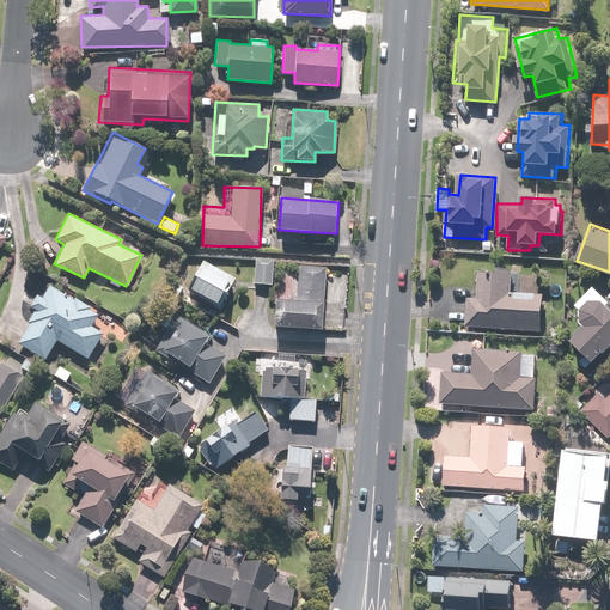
[(273,258),(256,257),(254,284),(270,285),(273,258)]
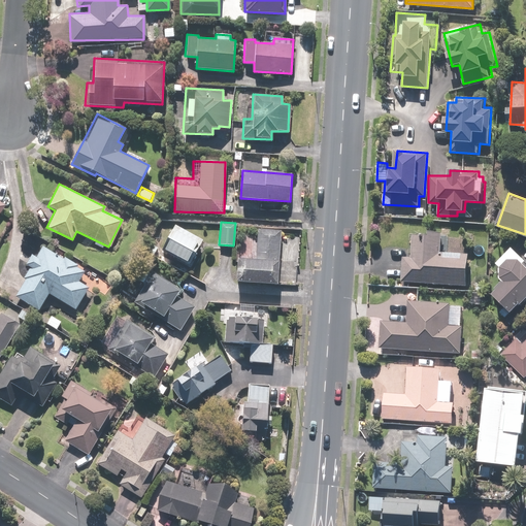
[(202,240),(174,225),(162,248),(190,262),(202,240)]
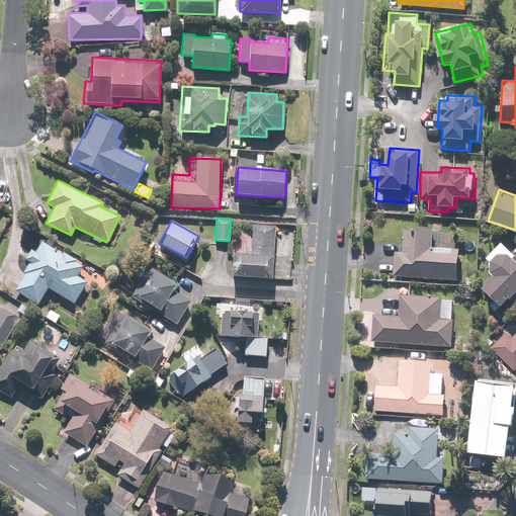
[(233,254),(232,277),(272,279),(275,226),(252,225),(250,255),(233,254)]
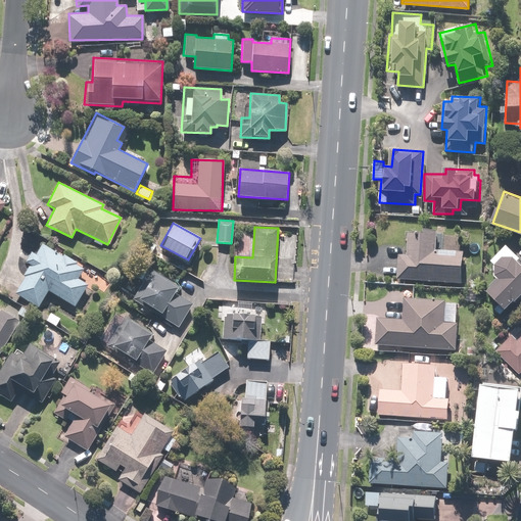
[(399,253),(397,278),(461,282),(463,255),(437,254),(439,232),(407,230),(406,254),(399,253)]
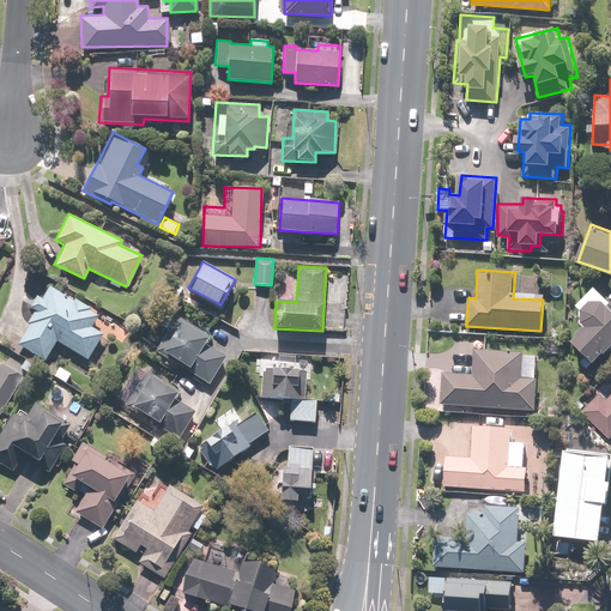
[(50,283),(49,285),(42,297),(37,294),(29,307),(35,310),(28,320),(30,322),(17,343),(43,360),(56,339),(86,358),(102,333),(91,326),(100,313),(50,283)]
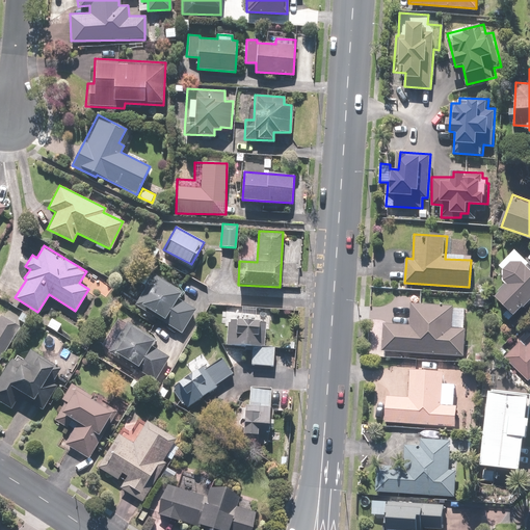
[(517,315),(529,301),(529,265),(529,264),(529,260),(517,247),(500,263),(505,268),(505,281),(507,283),(494,295),(507,310),(503,314),(507,318),(513,312),(517,315)]
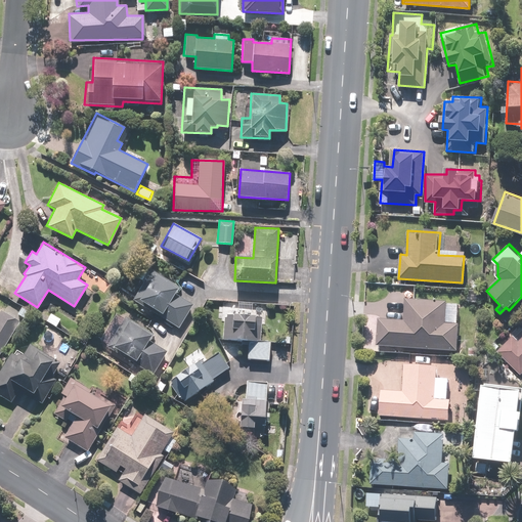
[(149,270),(132,297),(179,327),(192,305),(176,295),(179,290),(149,270)]
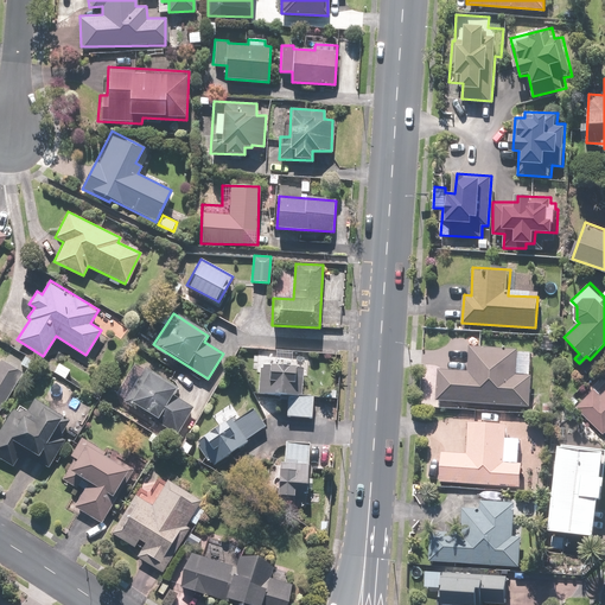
[(438,368),(435,399),(529,407),(532,376),(516,374),(518,349),(471,344),(469,370),(438,368)]
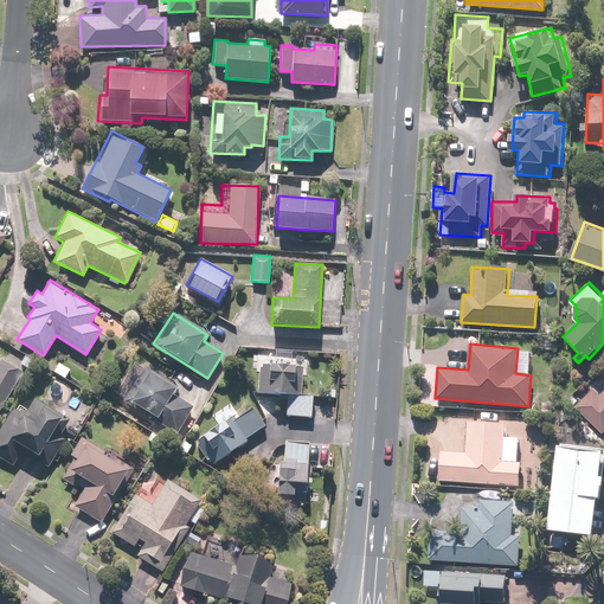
[(0,409),(23,371),(1,358),(0,360),(0,409)]
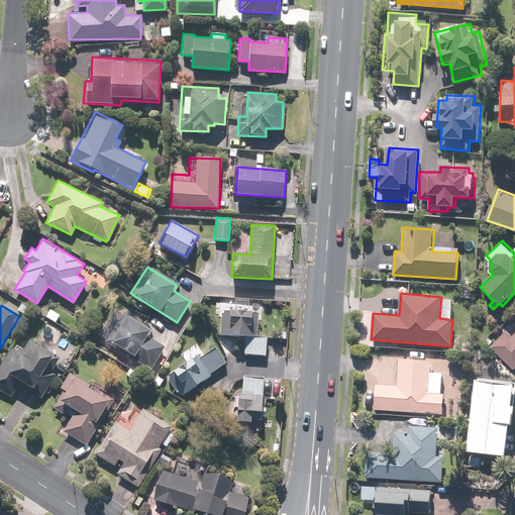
[(220,309),(220,310),(219,333),(243,335),(241,353),(266,355),(267,336),(256,335),(258,311),(220,309)]
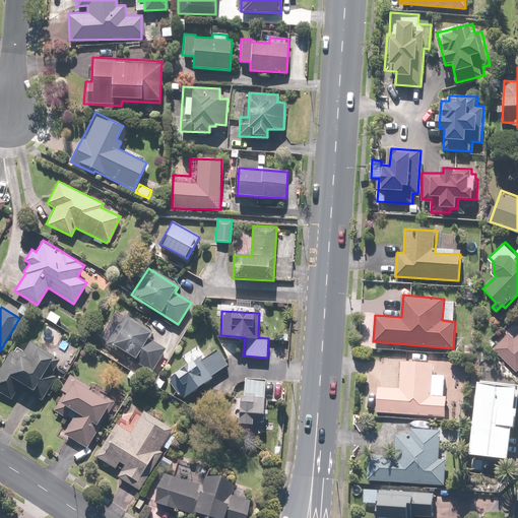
[(123,313),(121,316),(106,343),(151,369),(164,347),(149,339),(154,331),(123,313)]
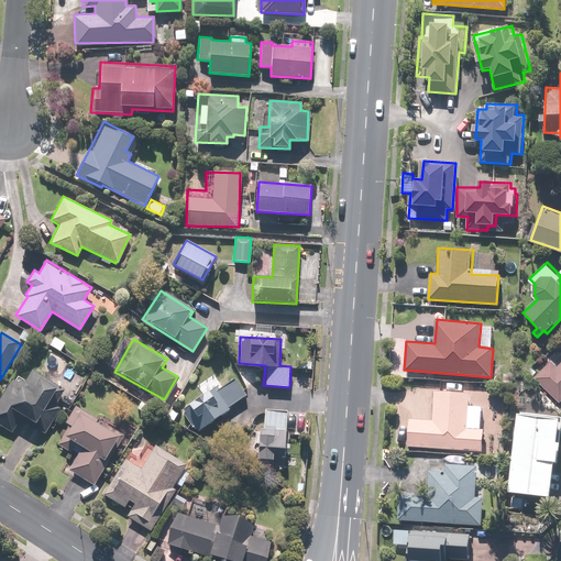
[(560,347),(534,374),(560,402),(560,399),(560,347)]
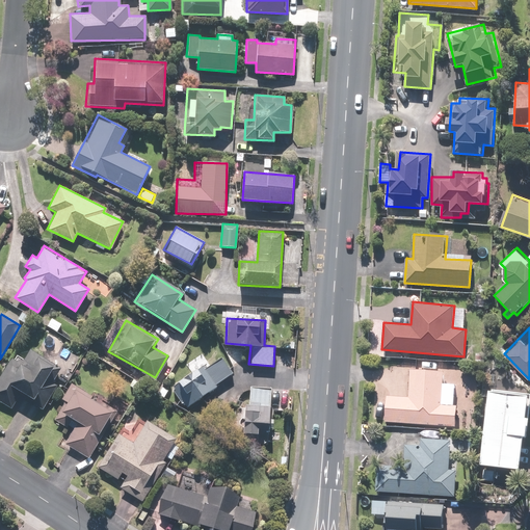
[(27,349),(12,353),(0,375),(0,400),(11,407),(19,396),(41,408),(63,370),(27,349)]
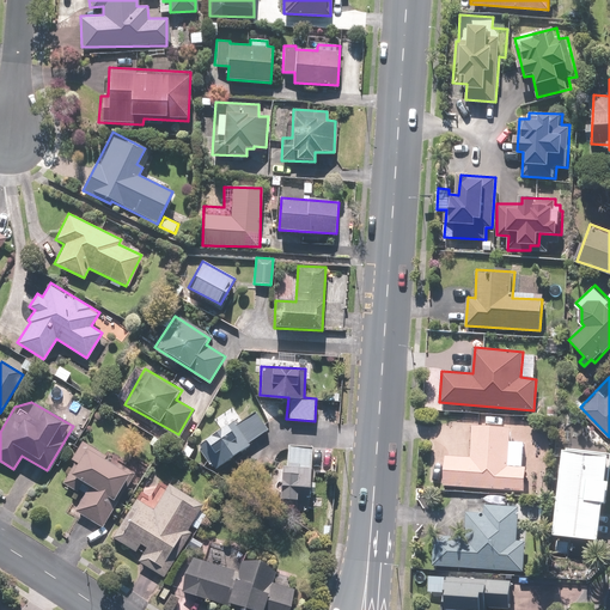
[(267,428),(255,410),(236,424),(233,421),(197,446),(213,468),(249,444),(248,441),(267,428)]
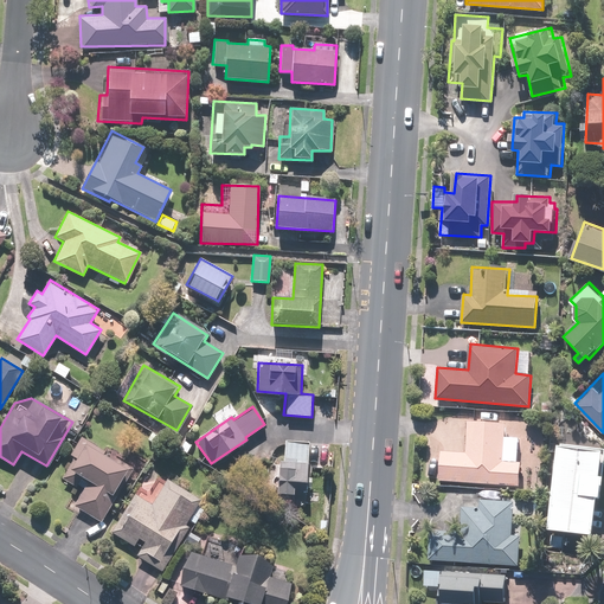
[(464,451),(425,450),(424,476),(438,476),(438,481),(519,486),(520,461),(513,461),(514,451),(503,451),(505,422),(467,421),(464,451)]
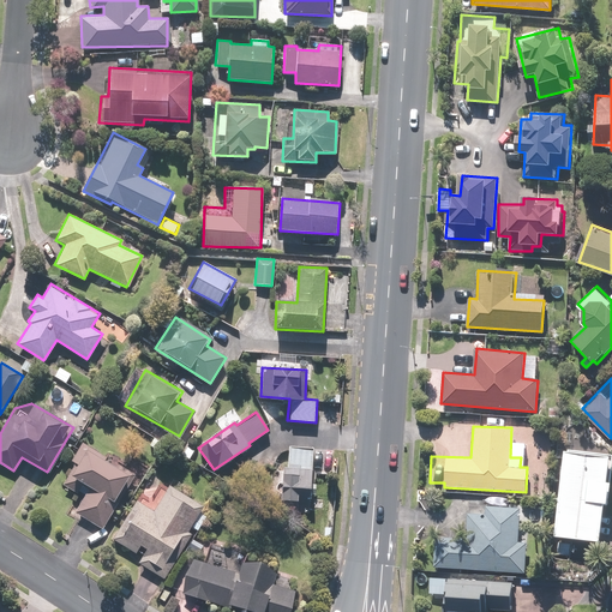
[(102,526),(132,474),(105,459),(106,456),(82,442),(70,461),(75,463),(63,484),(79,492),(81,491),(87,495),(77,511),(102,526)]
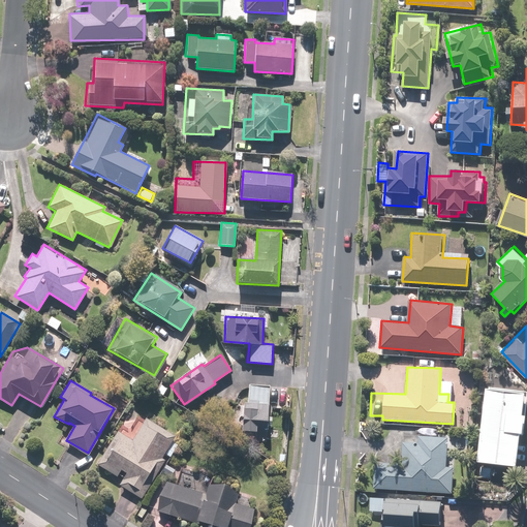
[(268,440),(269,385),(248,385),(248,402),(242,401),(241,440),(268,440)]
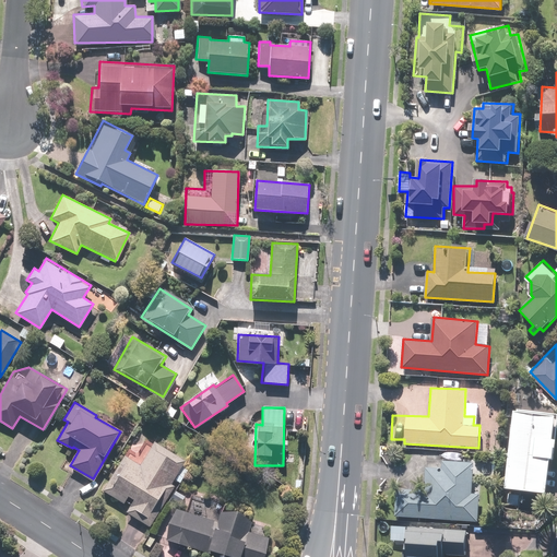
[(556,443),(556,439),(556,427),(556,414),(517,410),(507,488),(549,494),(554,458),(555,459),(556,443)]
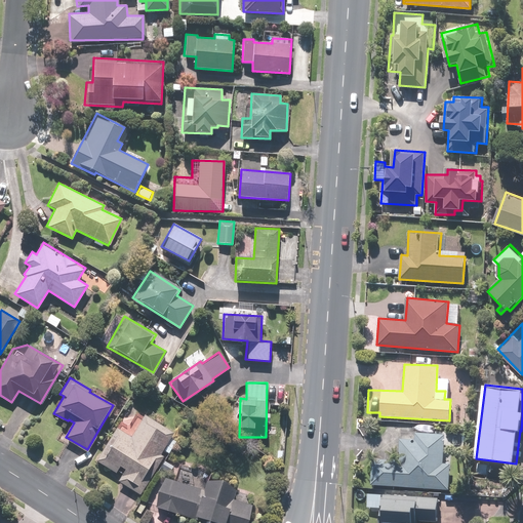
[(171,431),(144,414),(131,436),(115,427),(95,458),(118,472),(122,466),(125,468),(119,479),(142,492),(163,454),(160,452),(171,431)]
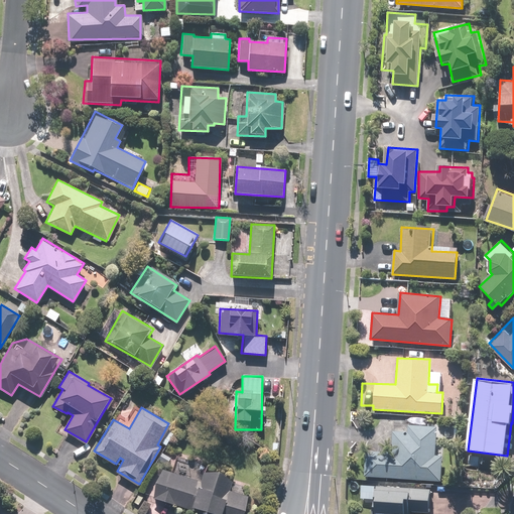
[(391,454),(366,453),(365,476),(441,480),(442,455),(436,454),(437,426),(408,424),(408,432),(393,431),(391,454)]
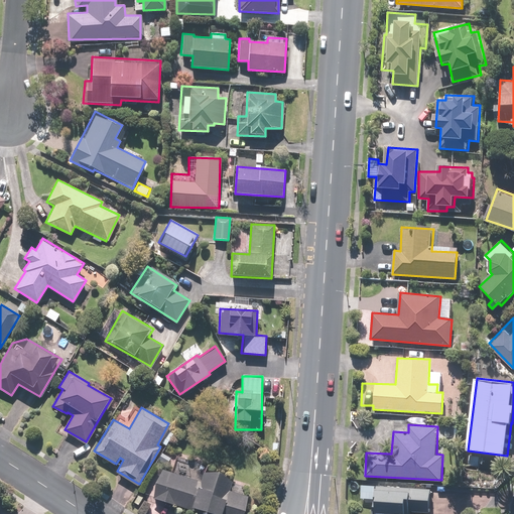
[(173,472),(159,468),(151,498),(212,513),(242,513),(247,494),(227,488),(230,477),(205,470),(202,479),(185,474),(189,462),(176,459),(173,472)]
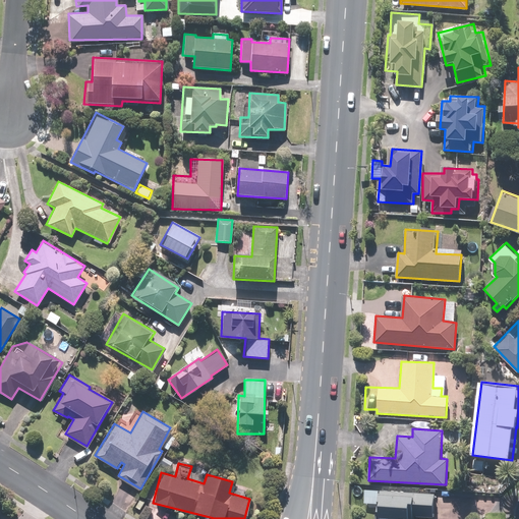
[(436,492),(379,488),(377,518),(413,518),(414,515),(435,516),(436,492)]
